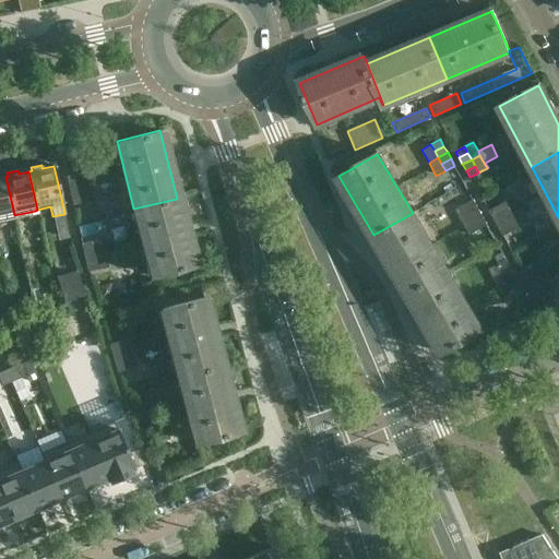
[(85,171),(64,177),(72,206),(92,201),(85,171)]
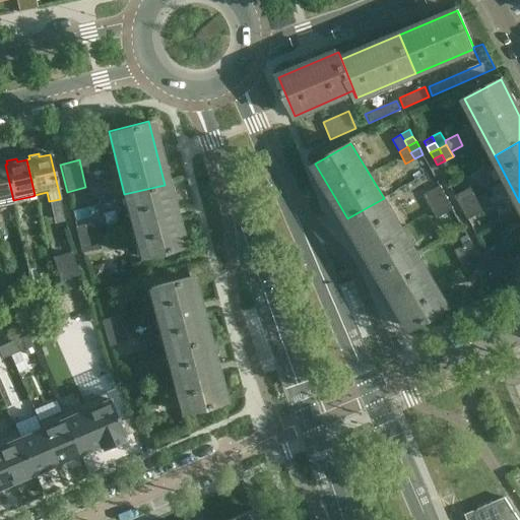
[(0,203),(13,200),(5,165),(0,165),(0,203)]
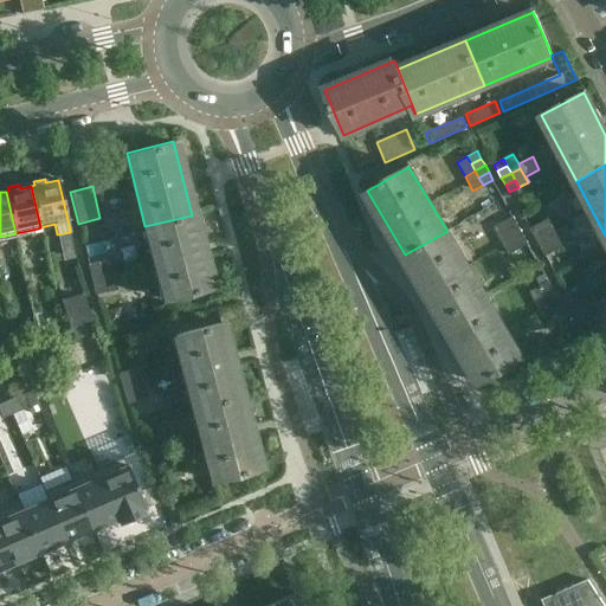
[(144,226),(146,229),(165,300),(211,287),(195,229),(192,216),(144,226)]
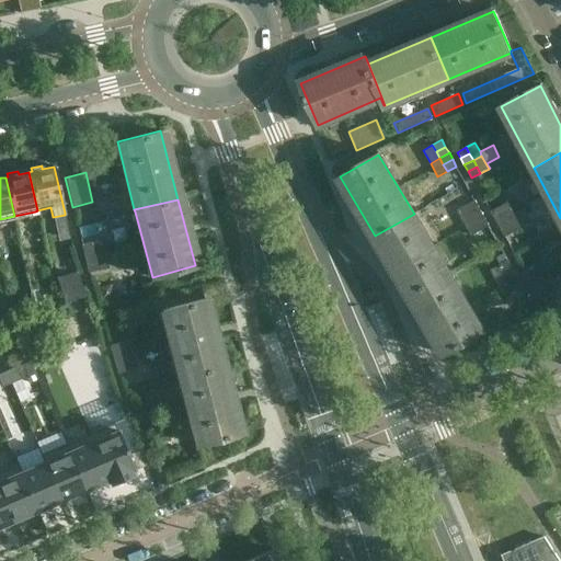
[(470,213),(479,208),(474,202),(466,206),(470,213)]
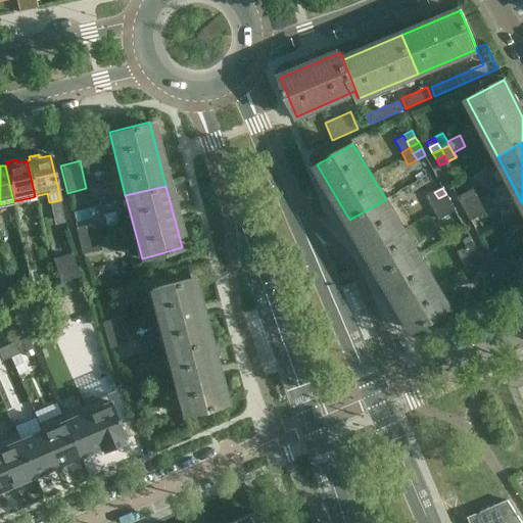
[(474,188),(466,192),(469,199),(472,204),(481,200),(474,188)]
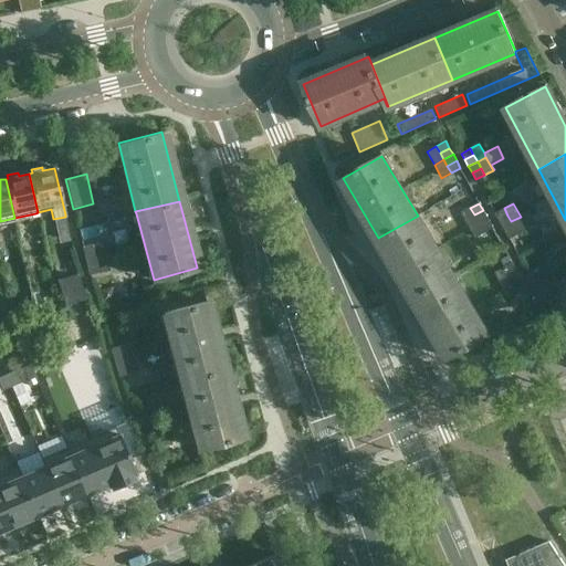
[(462,213),(465,219),(470,226),(478,221),(474,215),(470,208),(462,213)]
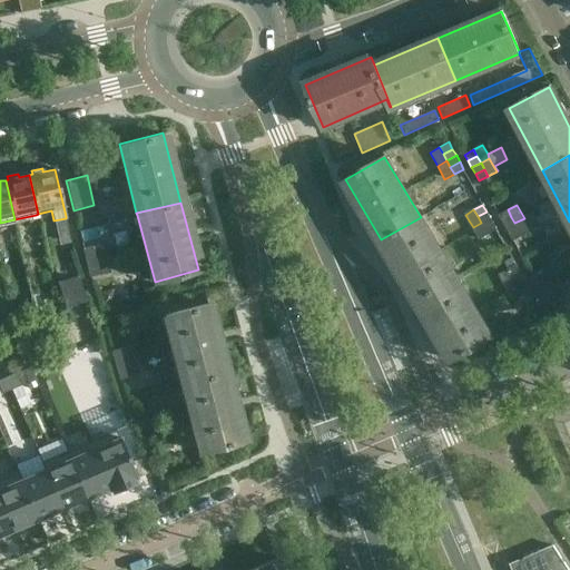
[(502,222),(511,217),(508,209),(499,215),(502,222)]
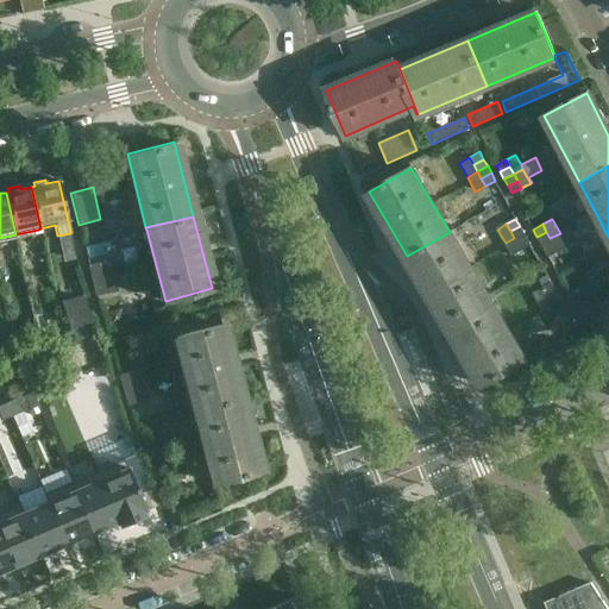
[(520,226),(510,231),(514,238),(523,232),(520,226)]
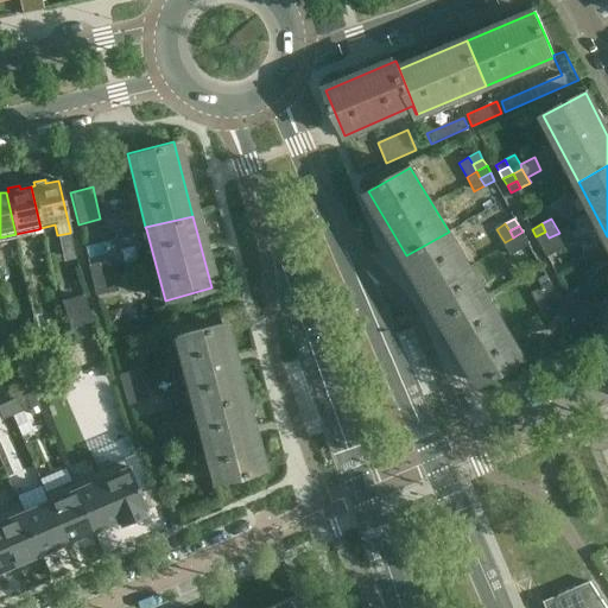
[(486,295),(449,232),(406,255),(428,291),(444,320),(486,295)]
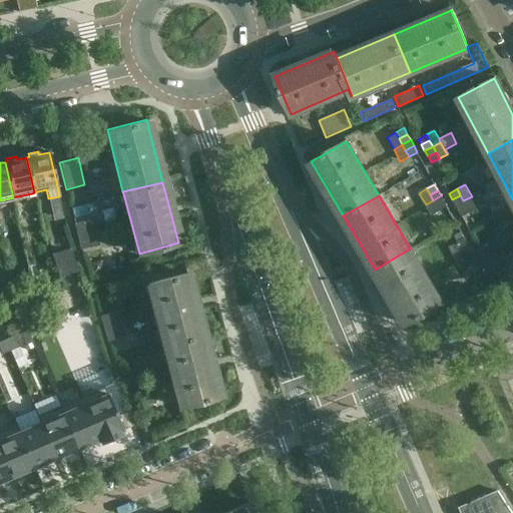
[(437,206),(445,201),(441,195),(433,200),(437,206)]
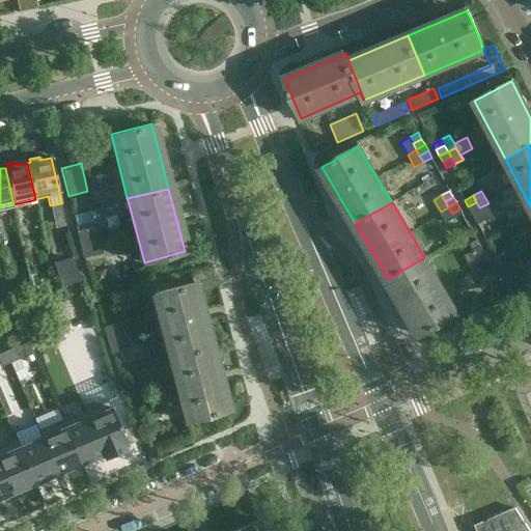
[(476,202),(468,206),(471,213),(479,207),(476,202)]
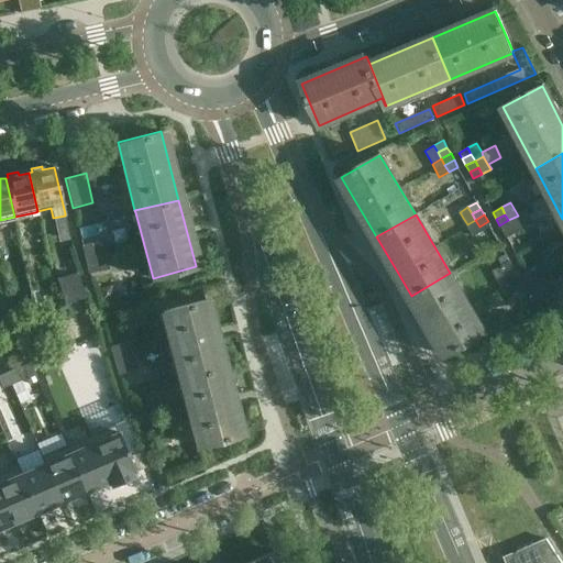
[(516,234),(525,229),(518,216),(508,220),(512,227),(516,234)]
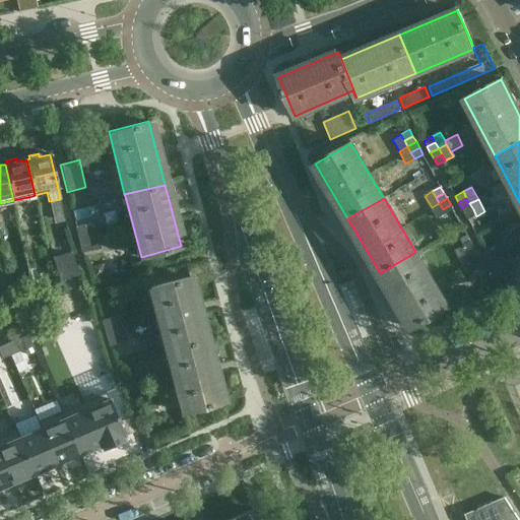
[(428,201),(419,206),(425,215),(432,211),(437,219),(438,218),(432,207),(428,201)]
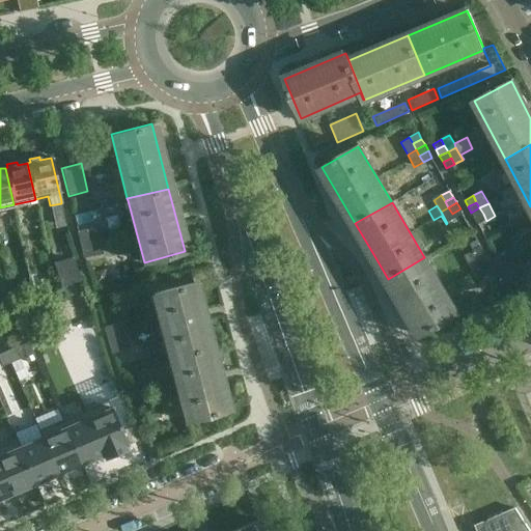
[(441,212),(447,223),(455,219),(452,214),(448,207),(441,212)]
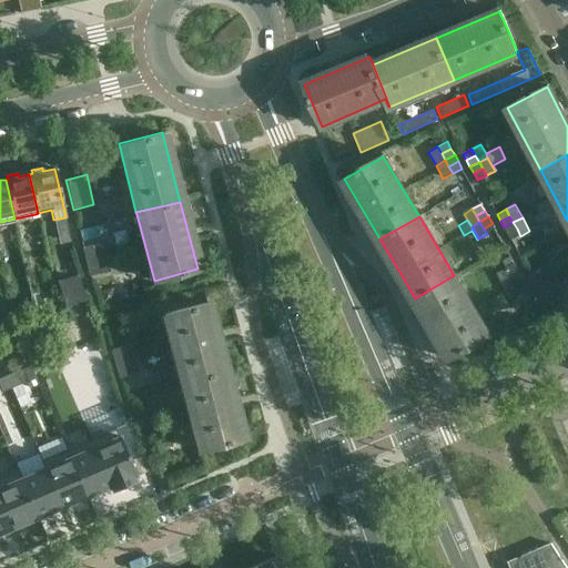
[(507,234),(517,229),(513,222),(504,227),(507,234)]
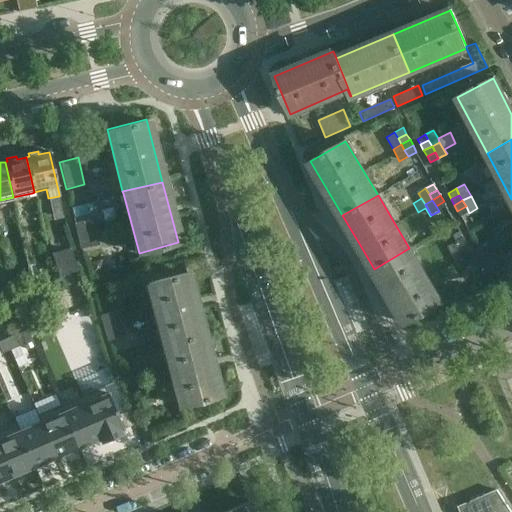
[(444,201),(436,206),(439,211),(447,206),(444,201)]
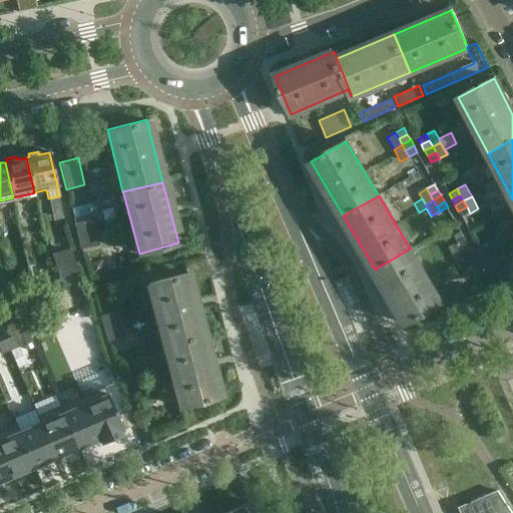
[(467,206),(458,211),(462,217),(470,213),(467,206)]
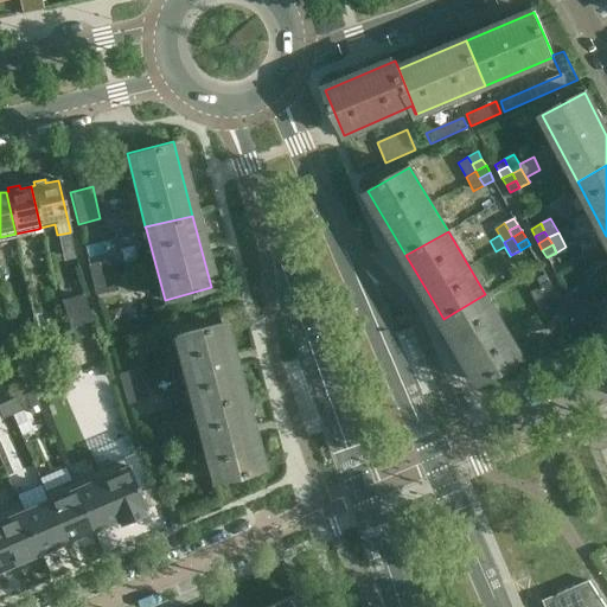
[(88,264),(94,296),(116,293),(110,260),(88,264)]
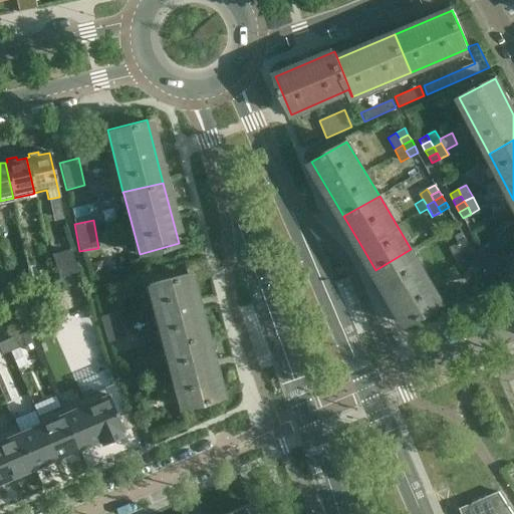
[(113,227),(116,240),(124,238),(120,225),(113,227)]
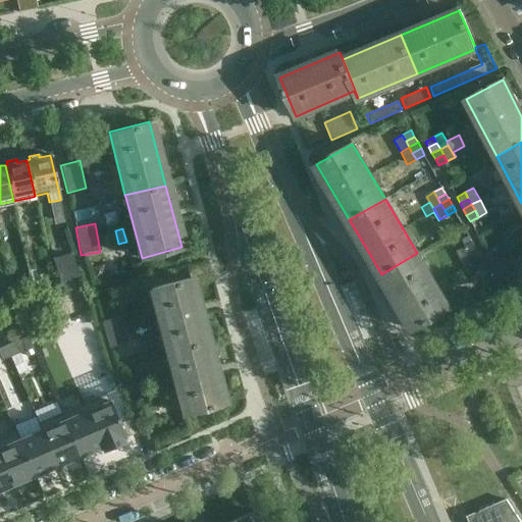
[(468,253),(476,248),(472,242),(464,247),(468,253)]
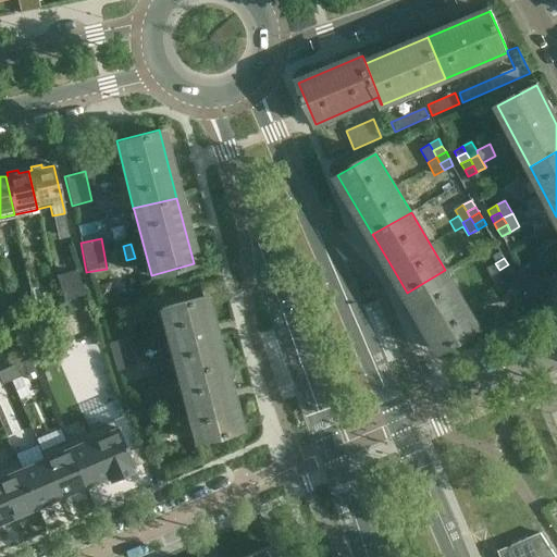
[(537,260),(529,265),(532,272),(536,279),(545,273),(537,260)]
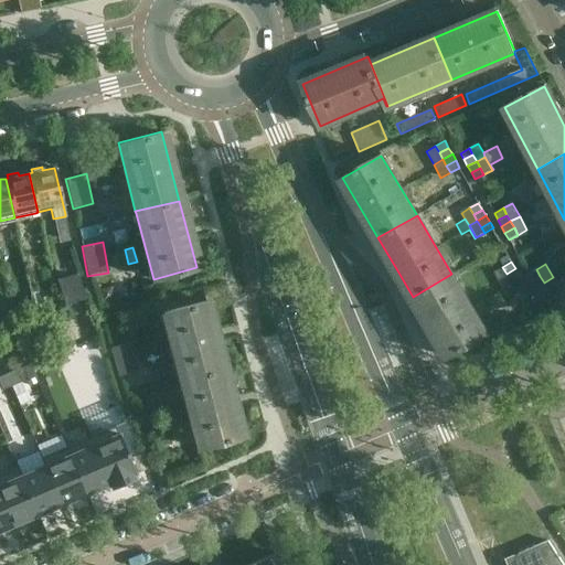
[(502,267),(493,273),(501,286),(510,280),(507,274),(502,267)]
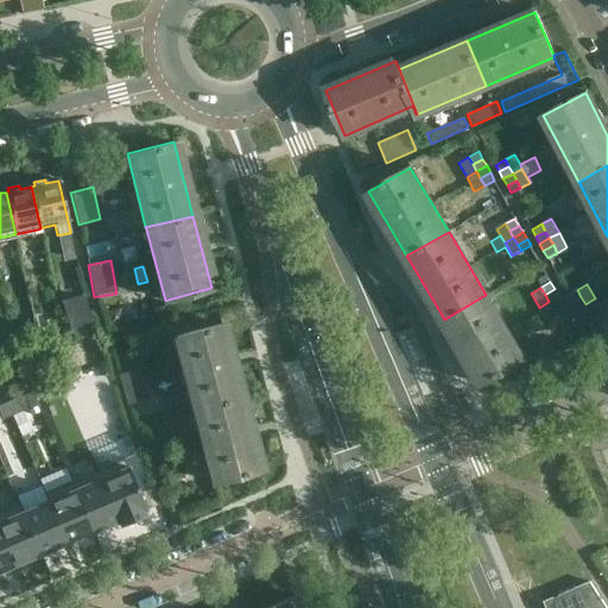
[(555,289),(545,295),(549,302),(558,296),(555,289)]
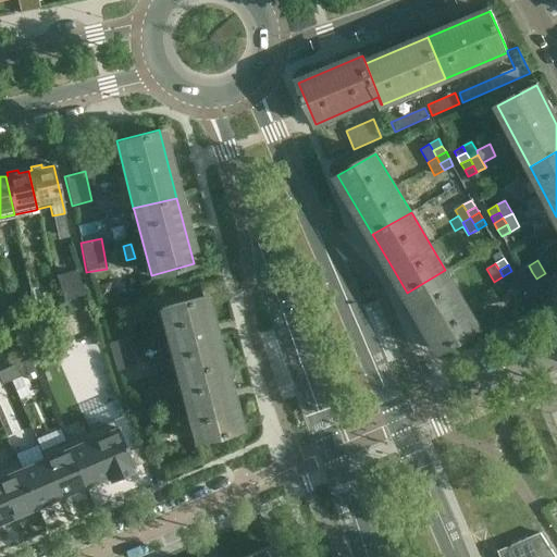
[(523,276),(532,272),(529,265),(520,270),(523,276)]
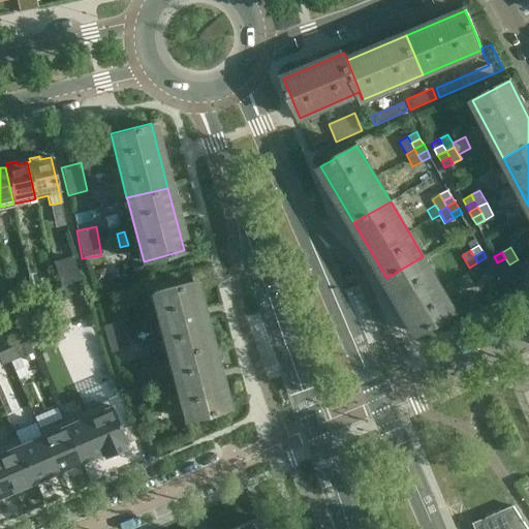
[(423,256),(386,278),(419,335),(456,313),(423,256)]
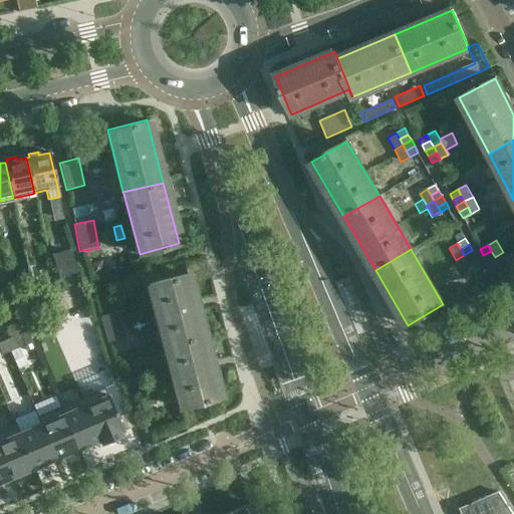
[(468,261),(476,256),(472,250),(464,255),(468,261)]
